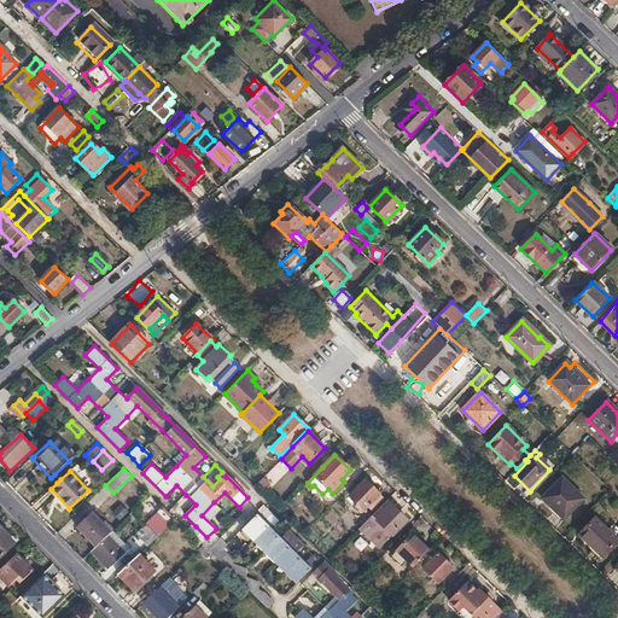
[(561,478),(543,499),(551,506),(552,505),(565,517),(582,499),(561,478)]
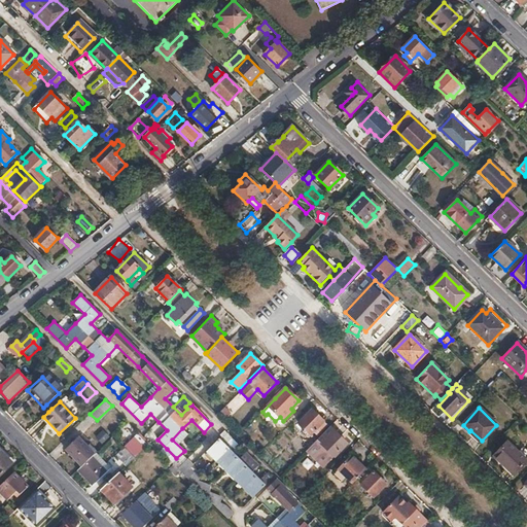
[(229,415),(222,409),(217,415),(223,421),(229,415)]
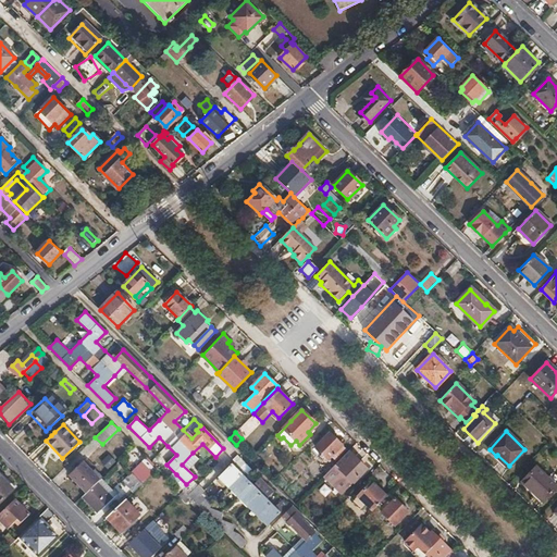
[(330,433),(316,447),(326,457),(323,460),(326,463),(329,460),(332,463),(346,449),(330,433)]
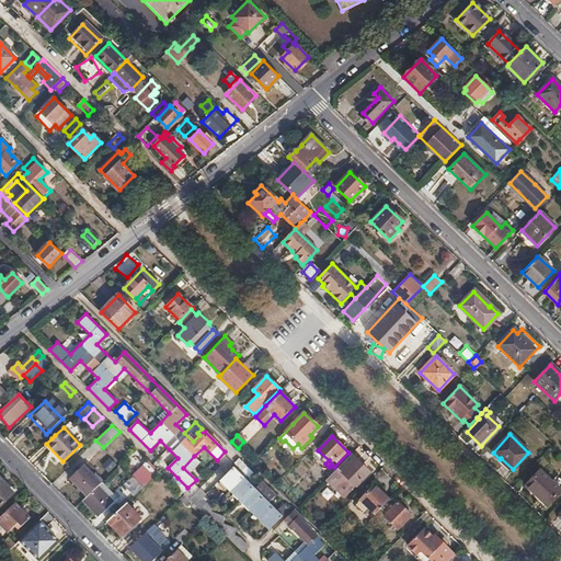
[(368,471),(350,454),(339,466),(324,479),(343,496),(368,471)]
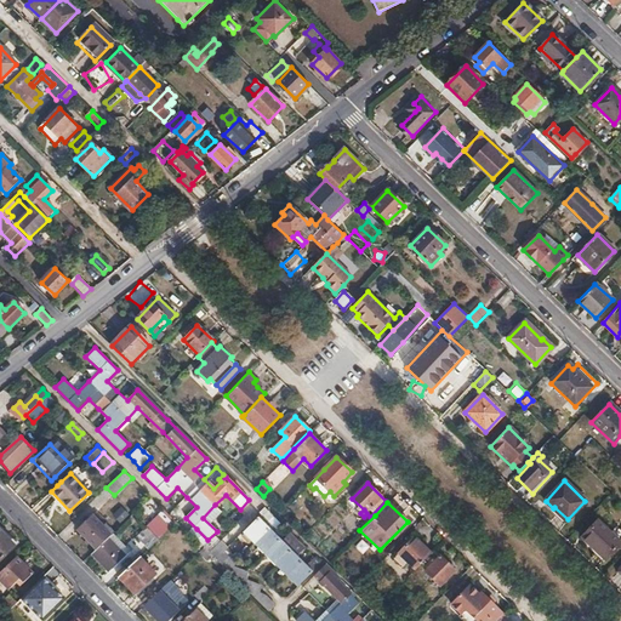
[(260,513),(262,514),(277,529),(280,525),(265,508),(260,513)]
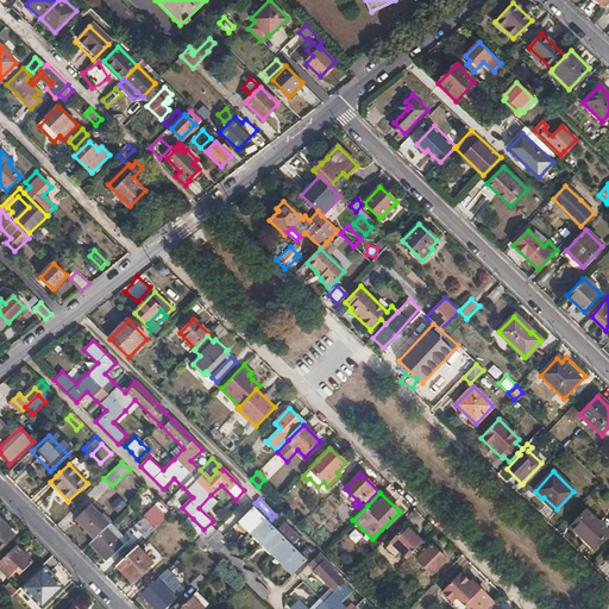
[(161,501),(144,516),(145,518),(156,528),(173,513),(161,501)]
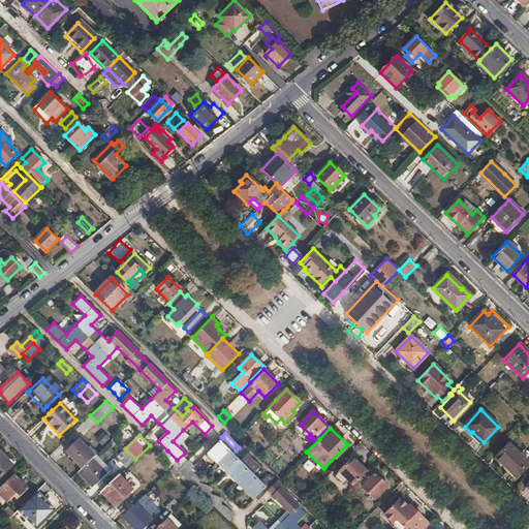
[(81,469),(92,459),(95,455),(86,445),(88,442),(83,438),(81,440),(79,439),(65,453),(81,469)]
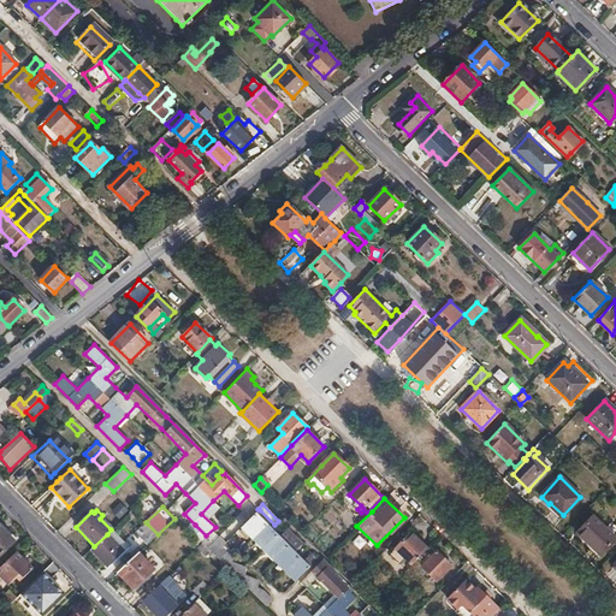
[(260,510),(256,514),(268,525),(271,528),(274,525),(260,510)]
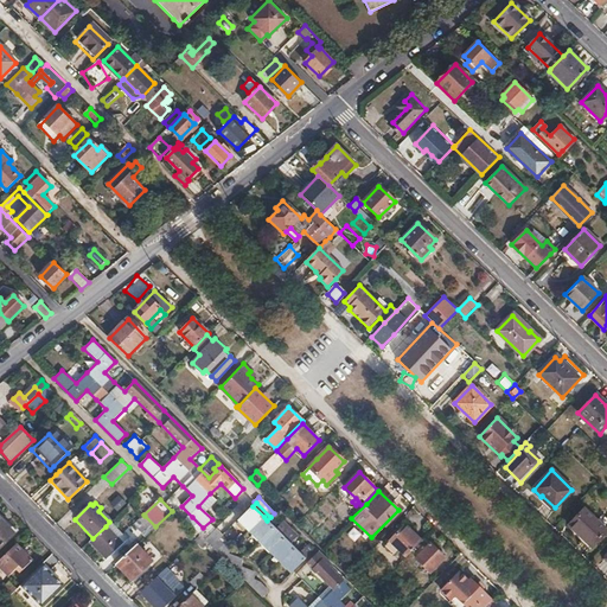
[(264,517),(253,506),(238,521),(249,532),(260,542),(263,545),(269,551),(280,562),(291,573),(306,558),(301,555),(294,548),(291,543),(283,537),(275,529),(274,528),(267,521),(264,517)]
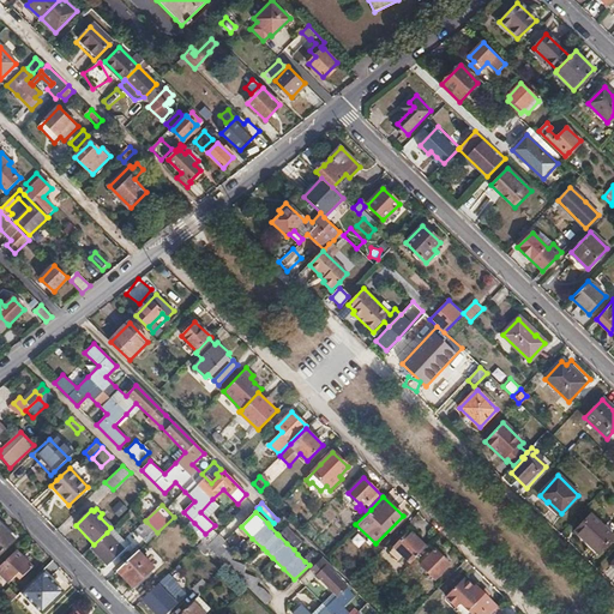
[(591,516),(576,531),(599,553),(613,537),(591,516)]
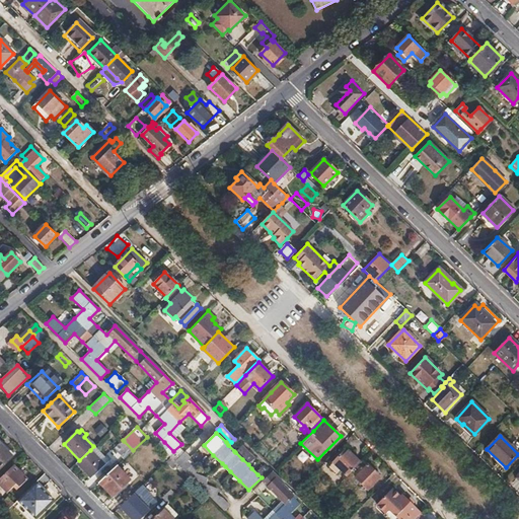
[(116,449),(125,458),(133,450),(124,441),(116,449)]
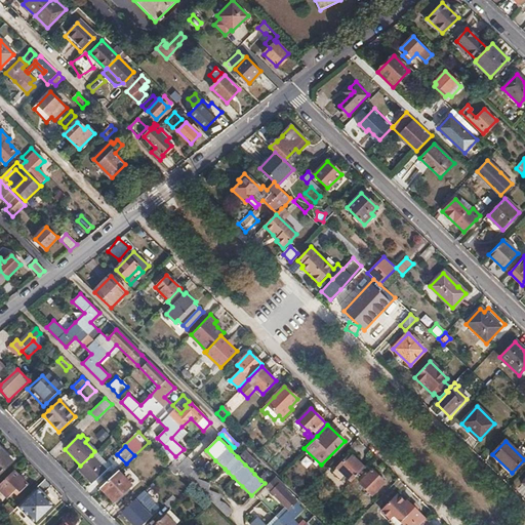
[(0,447),(0,472),(12,460),(0,447)]
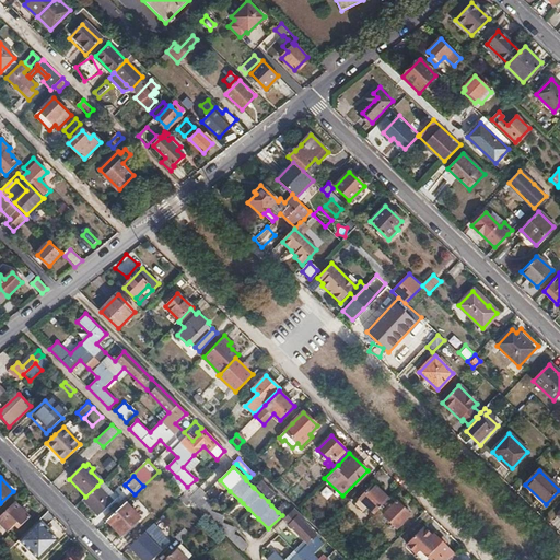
[(177,477),(173,482),(174,483),(183,491),(187,487),(177,477)]
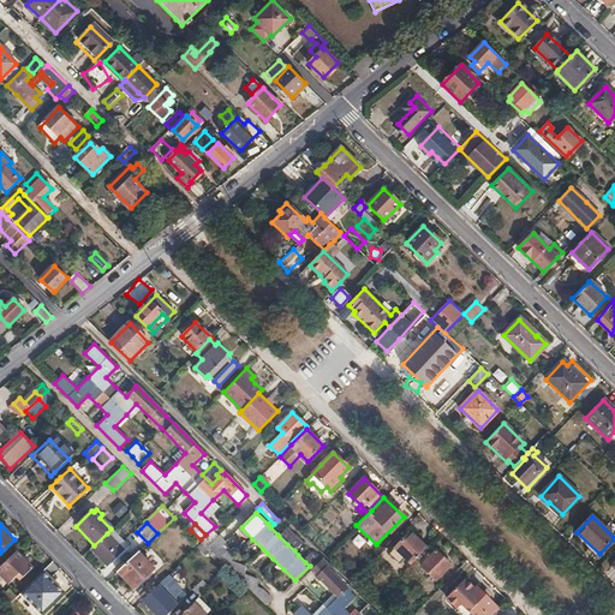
[(302,543),(287,529),(282,533),(297,548),(302,543)]
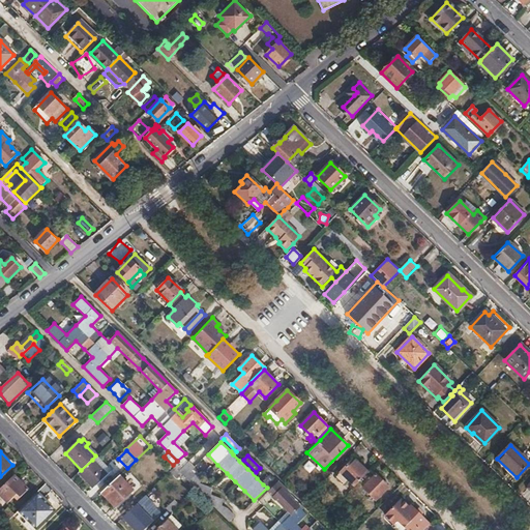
[(153,470),(162,479),(174,467),(173,465),(165,458),(153,470)]
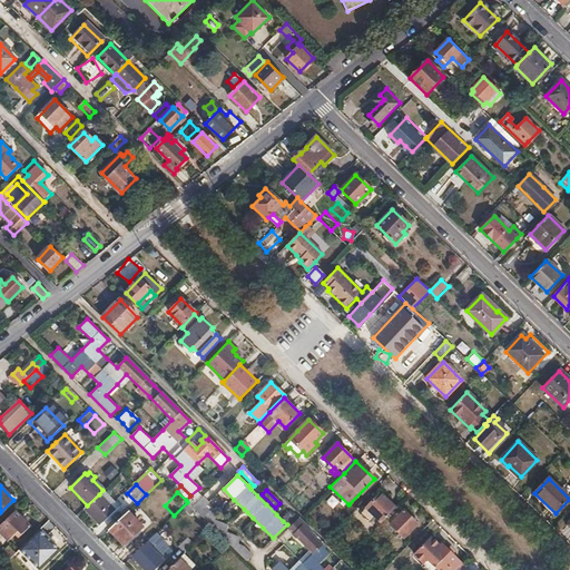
[(365,508),(380,523),(384,519),(395,507),(380,492),(365,508)]
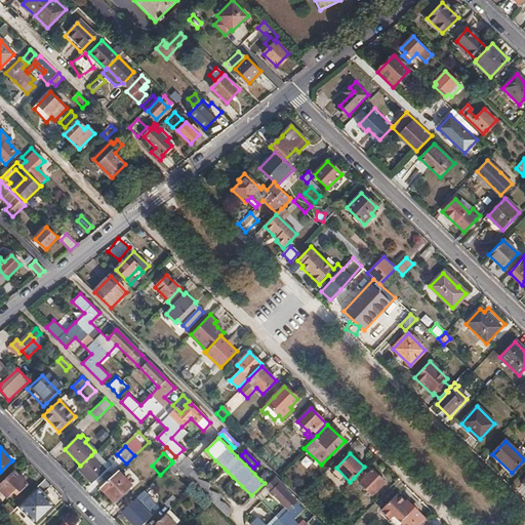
[(80,466),(78,468),(93,483),(106,470),(91,455),(80,466)]
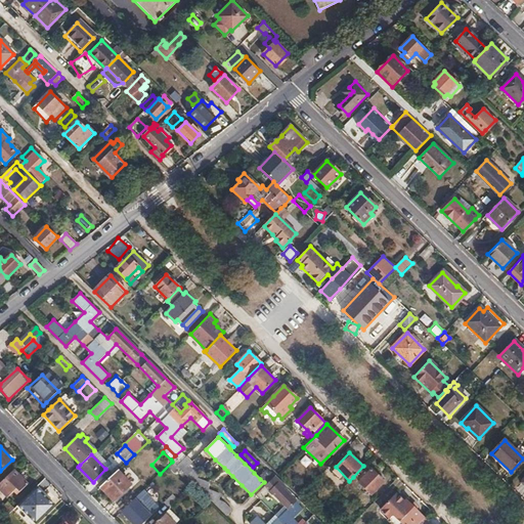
[(241,454),(237,456),(245,464),(251,469),(253,467),(241,454)]
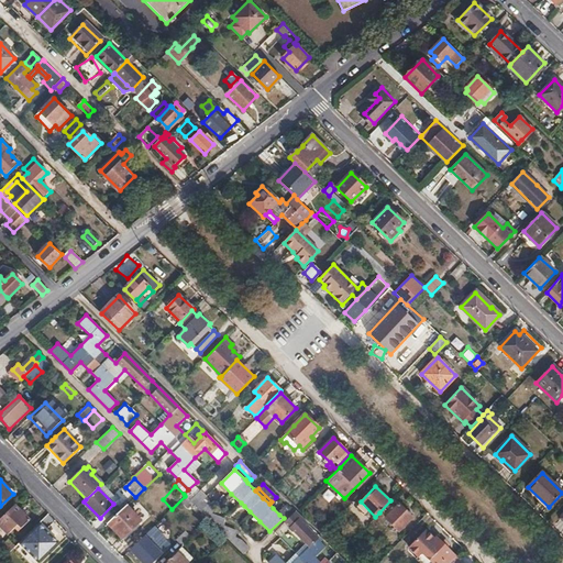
[(209,520),(225,537),(242,553),(247,548),(241,540),(234,538),(235,531),(234,530),(223,526),(224,520),(223,519),(211,514),(212,507),(200,501),(206,496),(200,490),(194,497),(189,500),(209,520)]
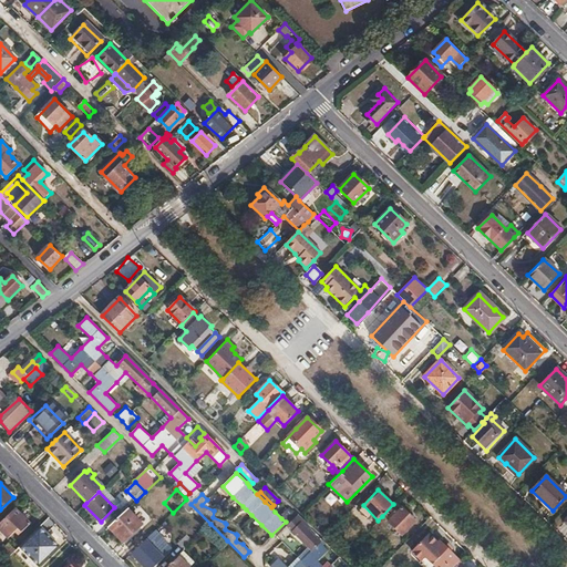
[(415,522),(395,503),(393,504),(382,516),(402,535),(415,522)]
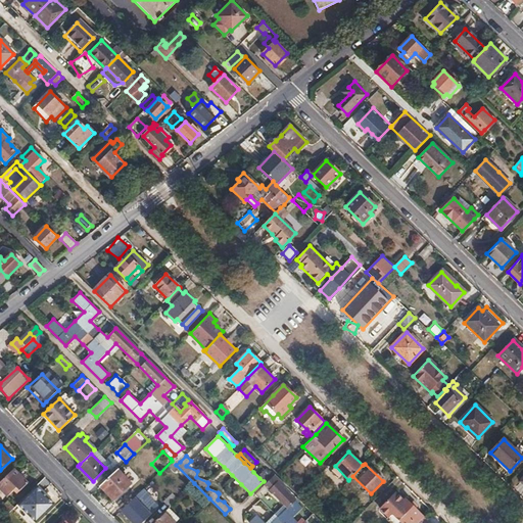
[(14,469),(5,477),(7,479),(0,486),(0,496),(3,501),(16,487),(18,490),(27,482),(14,469)]
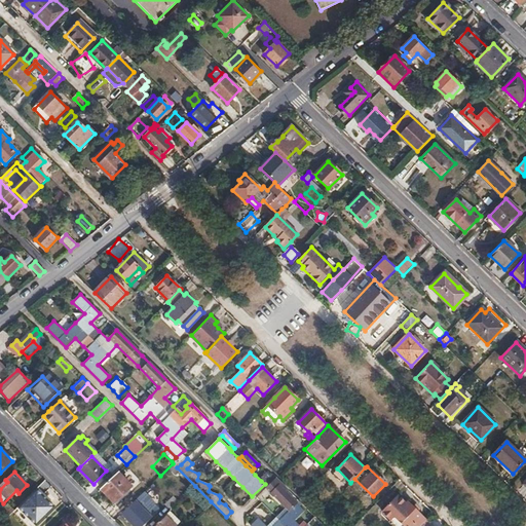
[(117,473),(101,489),(113,502),(130,486),(117,473)]
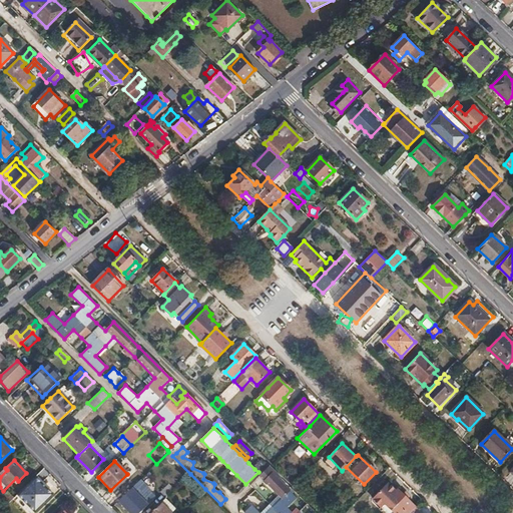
[(297,512),(299,511),(296,508),(292,511),(288,506),(297,497),(279,479),(281,478),(269,467),(261,475),(260,475),(283,497),(274,506),(267,512),(260,512),(252,505),(245,512),(297,512)]
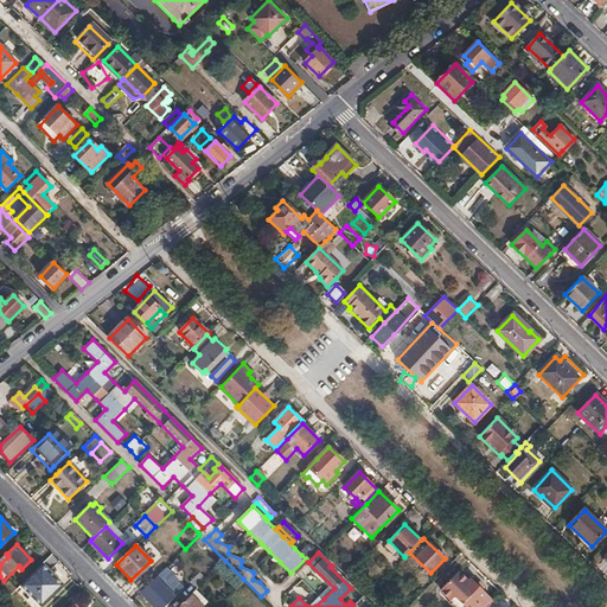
[(40,564),(19,585),(40,606),(62,586),(40,564)]
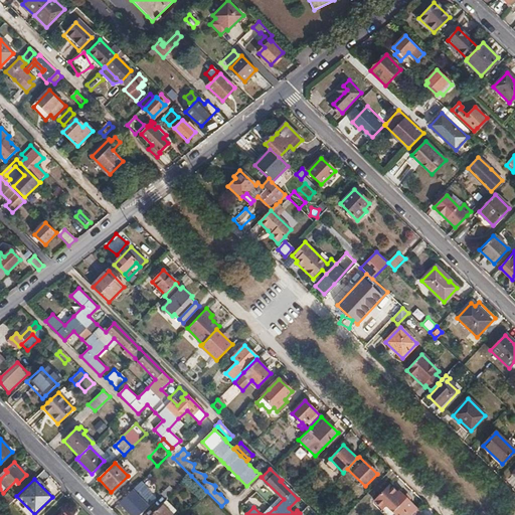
[(140,482),(119,503),(131,514),(139,514),(156,499),(140,482)]
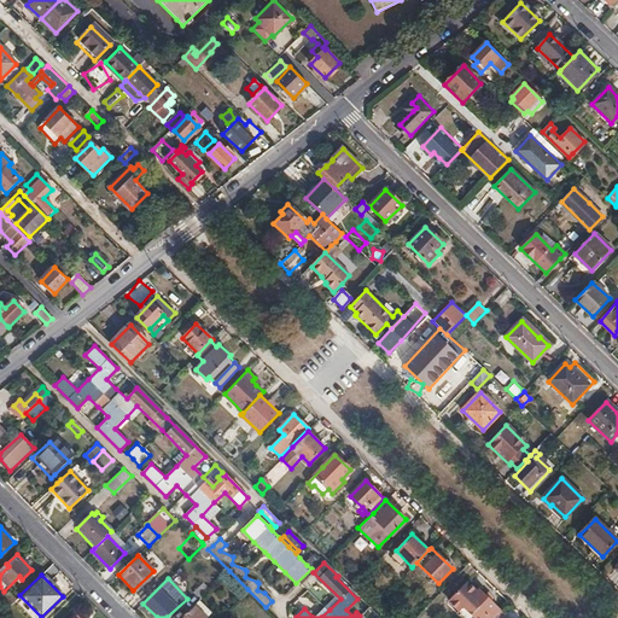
[(493,617),(500,611),(478,589),(476,592),(467,583),(450,601),(458,610),(462,606),(474,617),(493,617)]
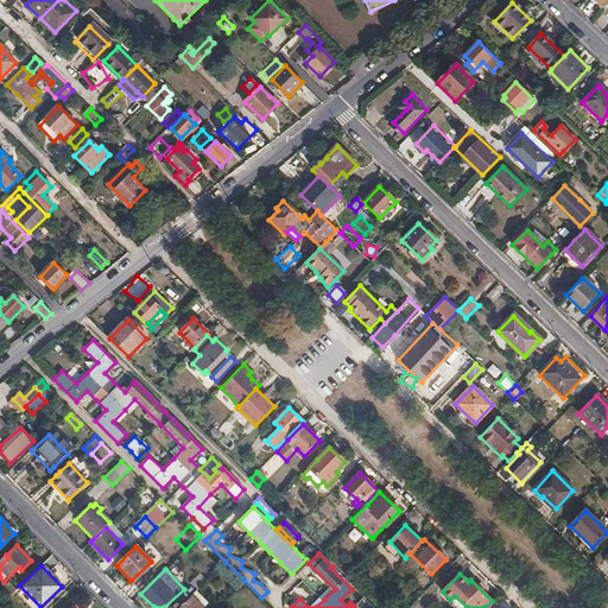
[(191,583),(197,590),(207,581),(201,575),(191,583)]
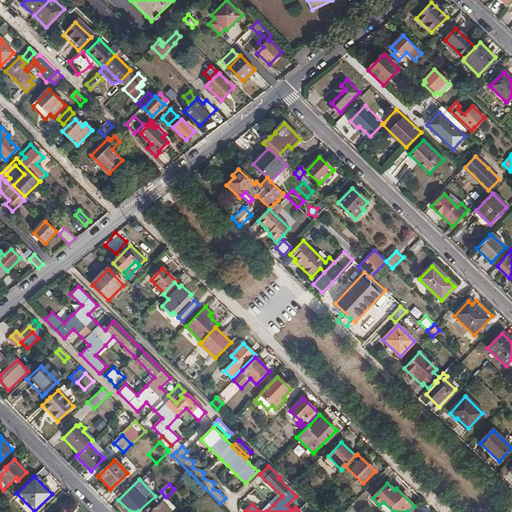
[(0,497),(6,503),(13,496),(8,490),(0,497)]
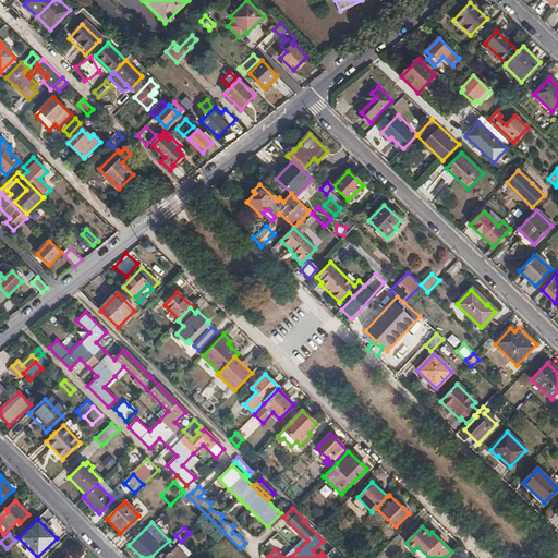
[(176,547),(185,557),(186,557),(193,553),(181,542),(176,547)]
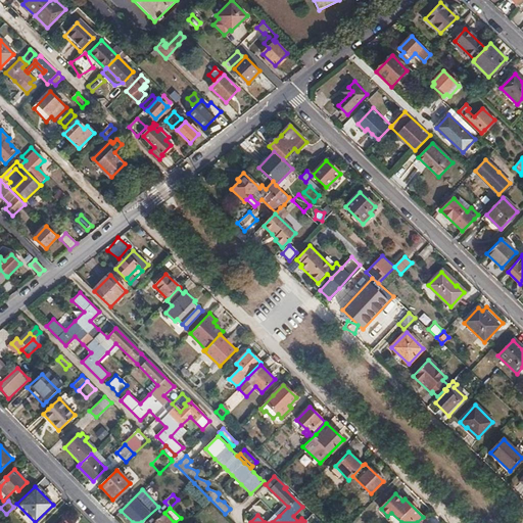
[(174,522),(164,513),(153,522),(174,522)]
